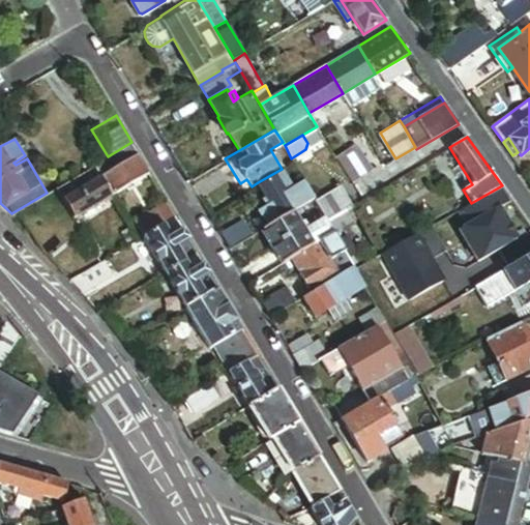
[(131,142),(108,156),(94,165),(111,194),(149,171),(131,142)]
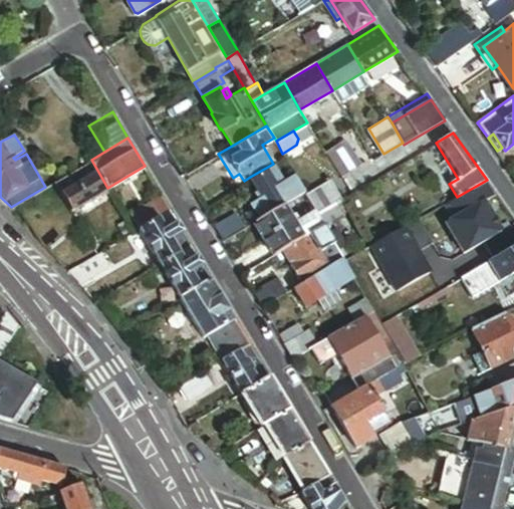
[(324,149),(339,176),(358,166),(342,138),(324,149)]
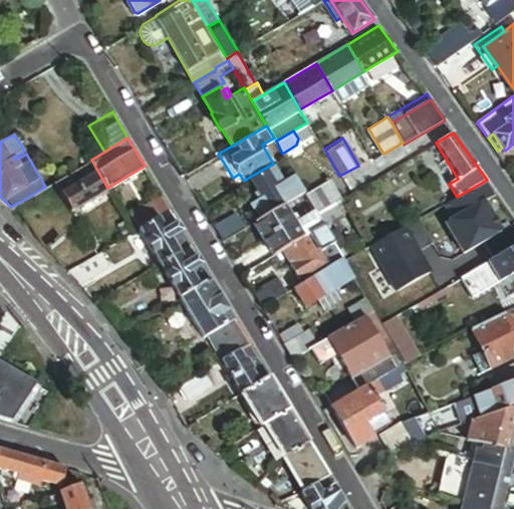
[(26,154),(24,151),(13,158),(15,160),(26,154)]
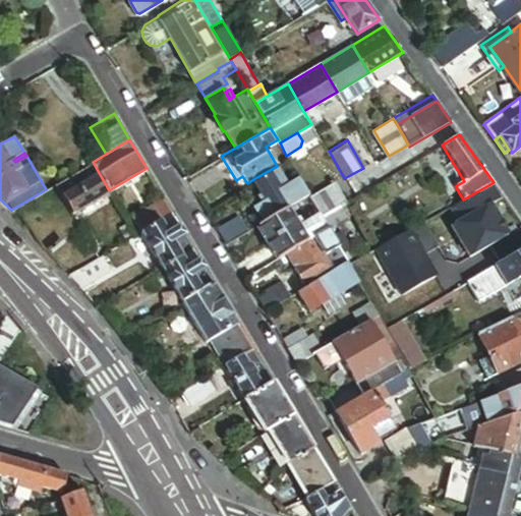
[(286,207),(307,193),(288,160),(277,166),(253,179),(264,197),(253,204),(263,220),(286,207)]
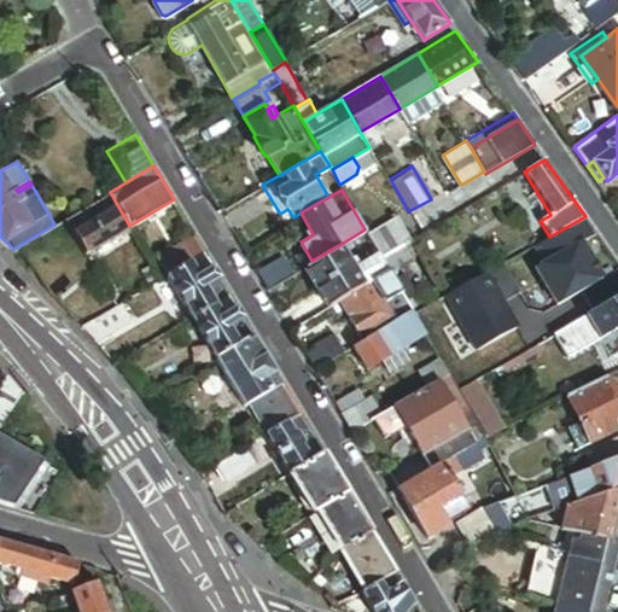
[(129,226),(110,192),(66,217),(86,251),(129,226)]
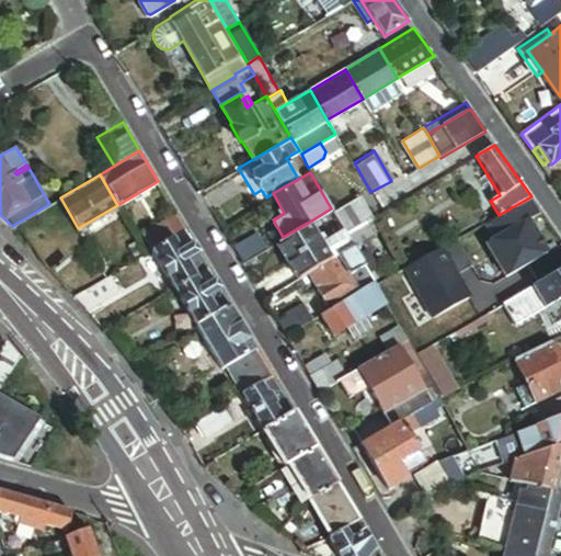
[(345,231),(370,217),(359,197),(334,213),(343,228),(345,231)]
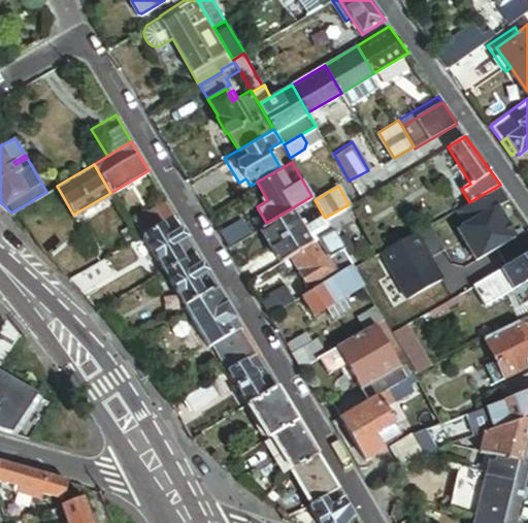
[(175,214),(166,200),(134,219),(142,233),(175,214)]
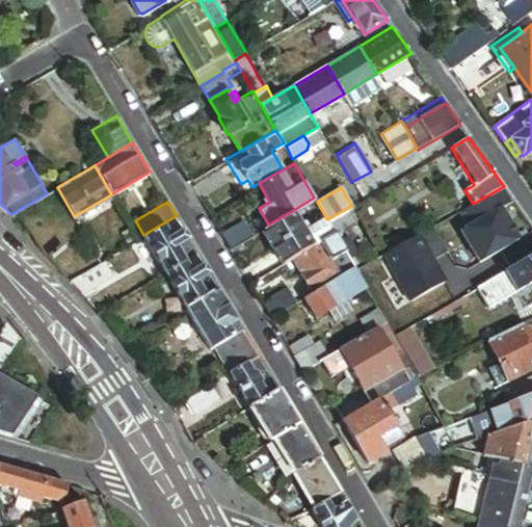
[(351,206),(327,219),(335,232),(362,216),(354,204),(351,206)]
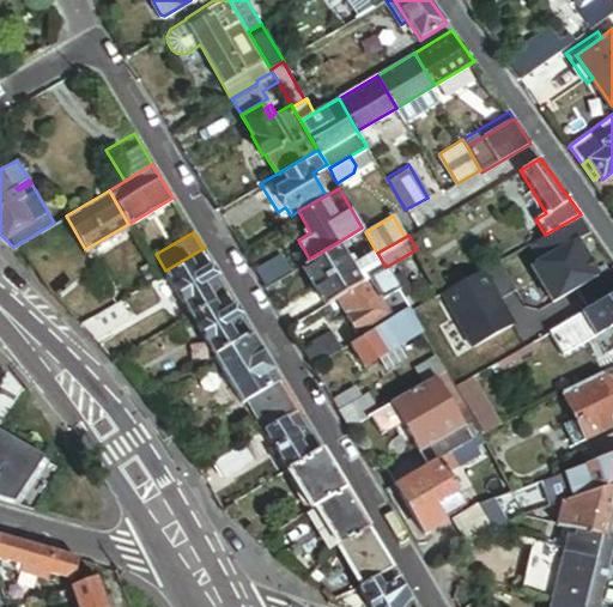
[(386,267),(377,253),(375,249),(353,261),(349,265),(345,258),(337,243),(309,259),(304,261),(327,302),(338,295),(386,267)]
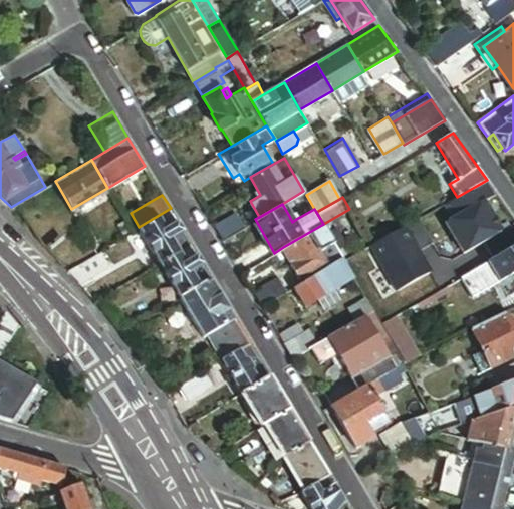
[(192,244),(171,208),(139,227),(160,262),(192,244)]
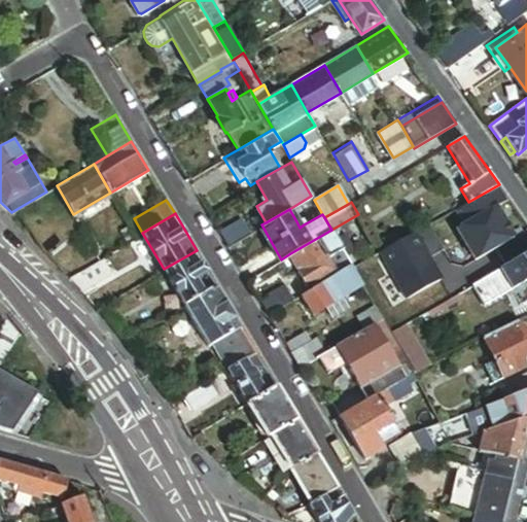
[(222,230),(230,243),(251,232),(243,217),(222,230)]
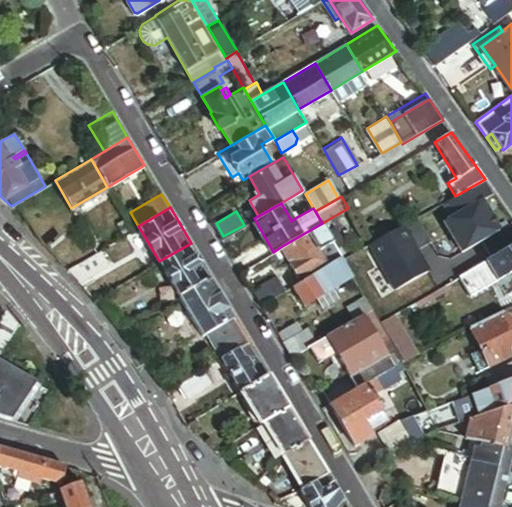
[(125,217),(117,222),(123,232),(131,227),(125,217)]
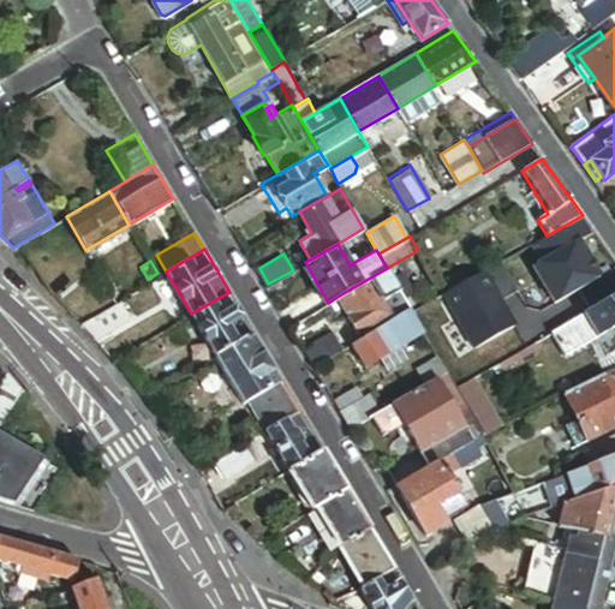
[(381,300),(399,290),(387,268),(339,296),(359,330),(388,314),(381,300)]
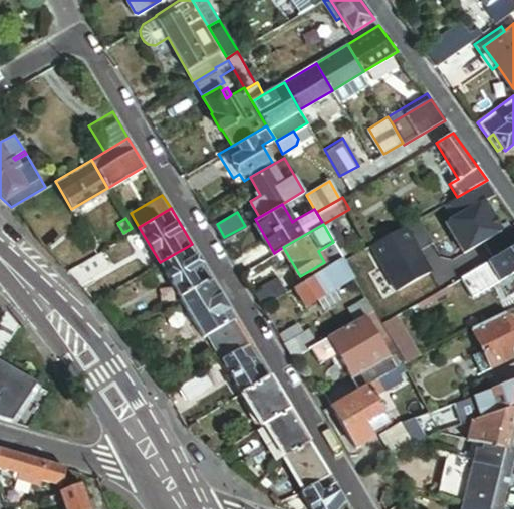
[(479,265),(505,251),(496,236),(470,250),(479,265)]
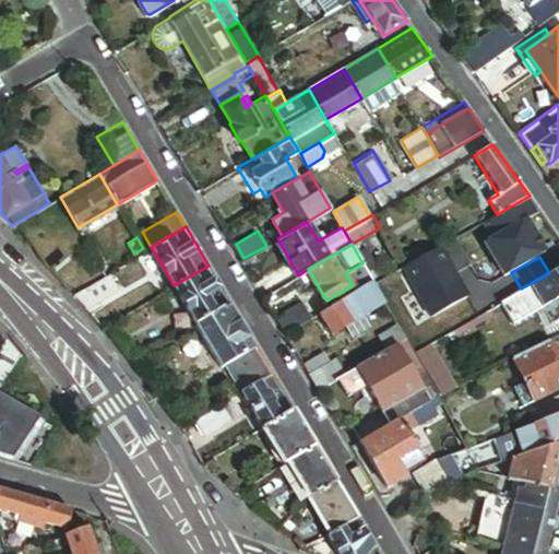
[(229,302),(209,266),(174,285),(195,321),(229,302)]
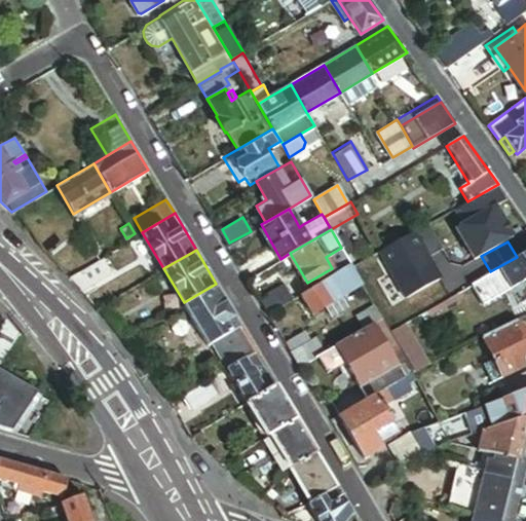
[(525,251),(517,257),(490,271),(471,283),(482,302),(510,287),(519,303),(525,299),(525,251)]
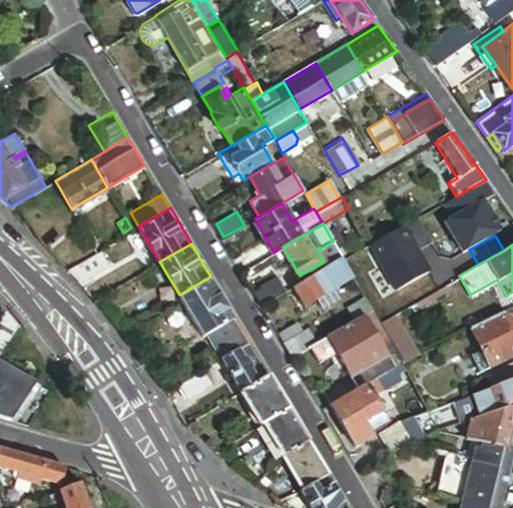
[(108,264),(100,249),(69,269),(80,281),(108,264)]
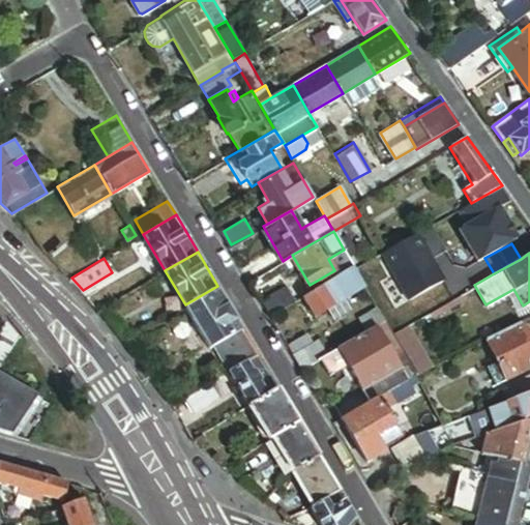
[(363,284),(364,286),(379,279),(367,259),(358,264),(354,267),(363,284)]
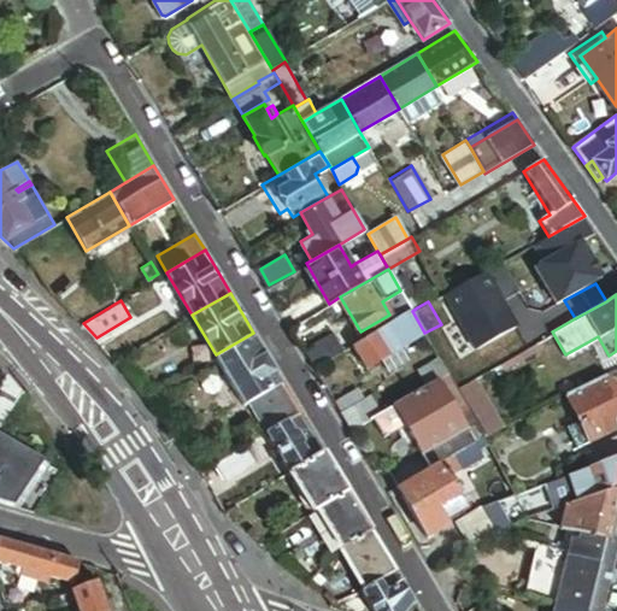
[(423,330),(412,311),(410,309),(406,311),(351,342),(364,365),(380,356),(400,344),(423,330)]
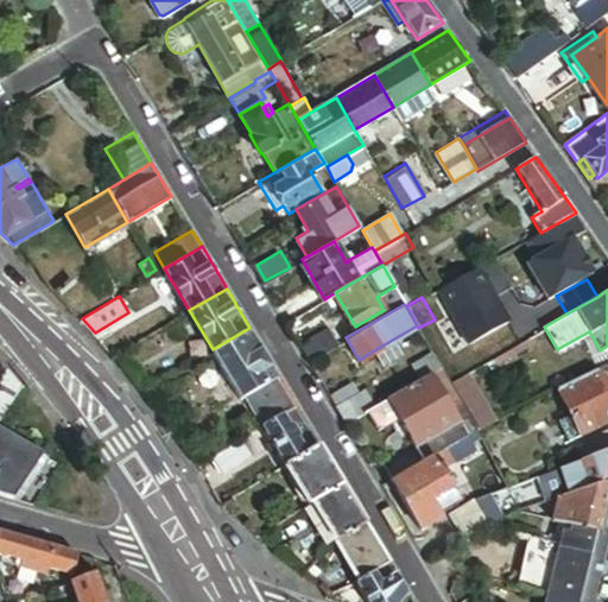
[(302,341),(311,357),(337,342),(328,325),(302,341)]
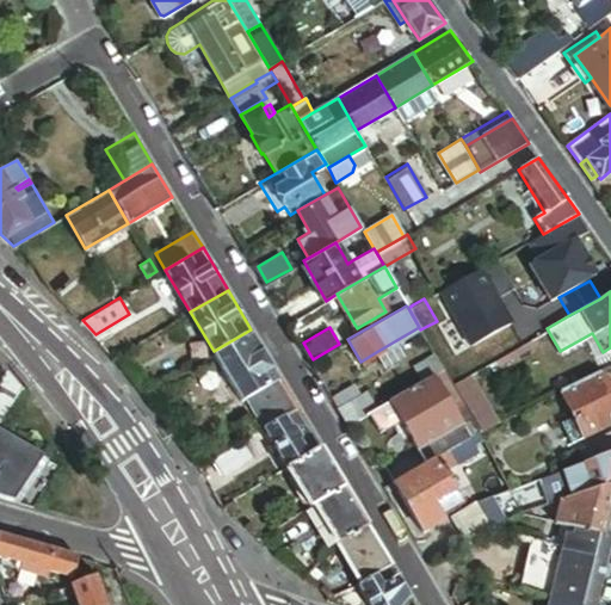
[(297,407),(251,329),(214,351),(242,399),(245,396),(264,427),(297,407)]
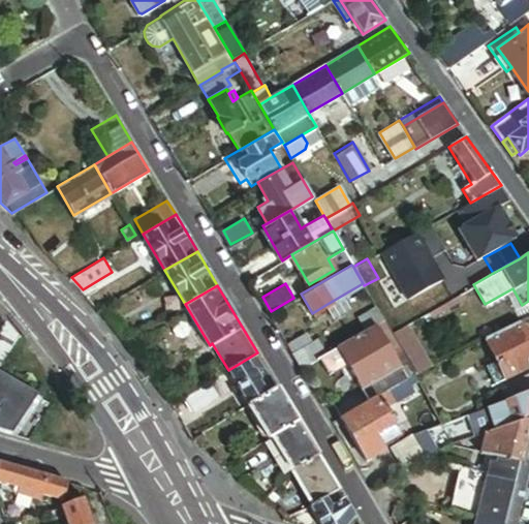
[(427,310),(430,316),(462,299),(459,293),(427,310)]
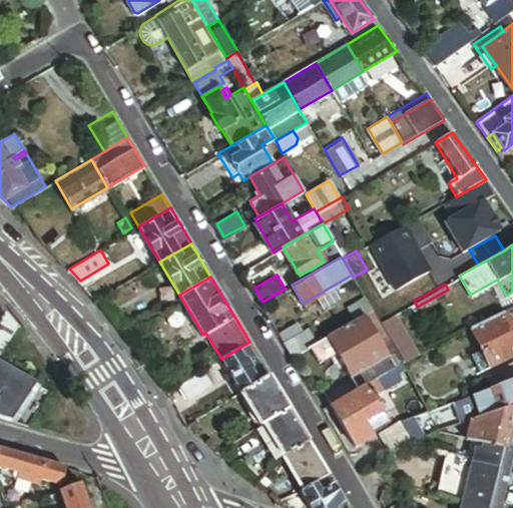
[(333,286),(316,296),(324,308),(340,299),(333,286)]
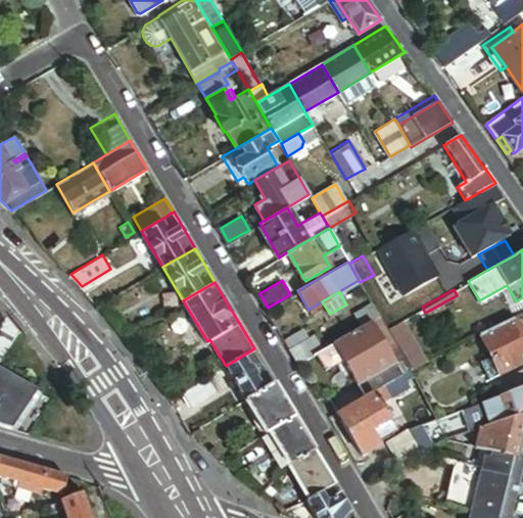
[(392,310),(384,294),(376,298),(383,314),(392,310)]
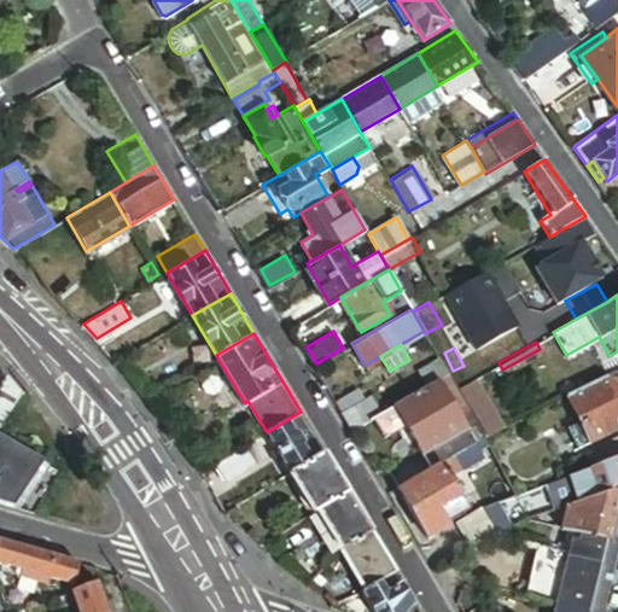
[(438,357),(420,368),(429,384),(437,379),(448,373),(438,357)]
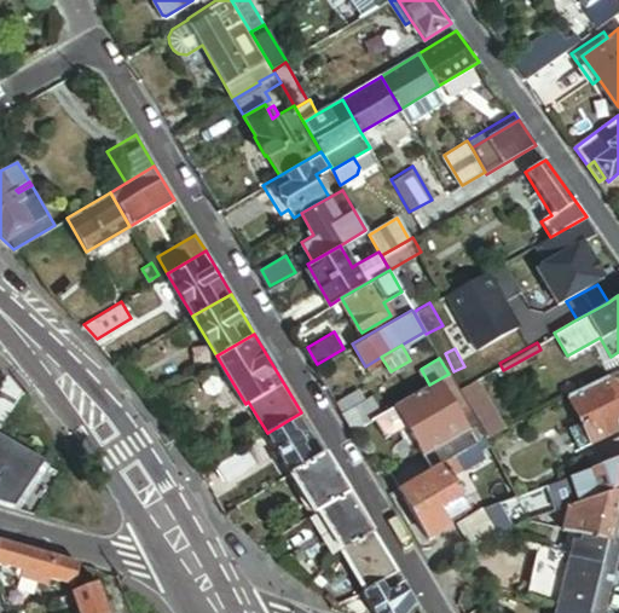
[(0,427),(23,392),(6,374),(0,386),(0,427)]
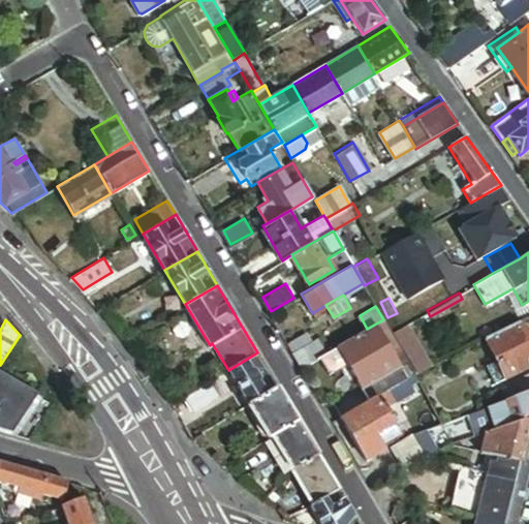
[(528,364),(528,340),(519,320),(485,338),(495,360),(504,377),(528,364)]
